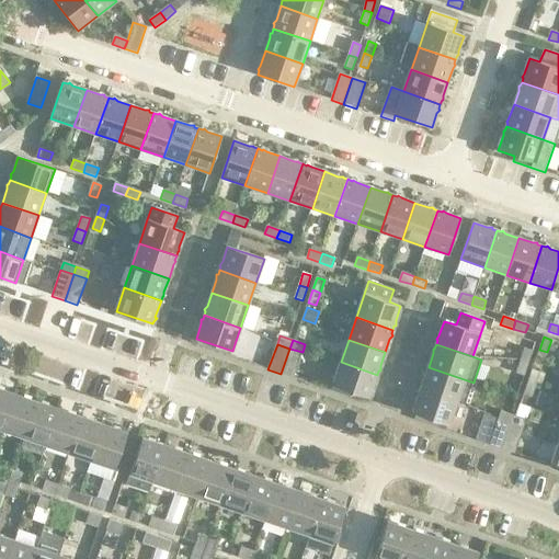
[(303,352),(289,349),(281,374),(293,378),(303,352)]
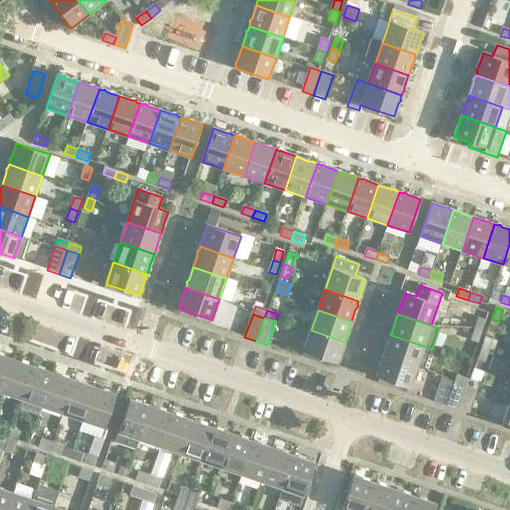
[(479,318),(475,329),(482,332),(486,321),(479,318)]
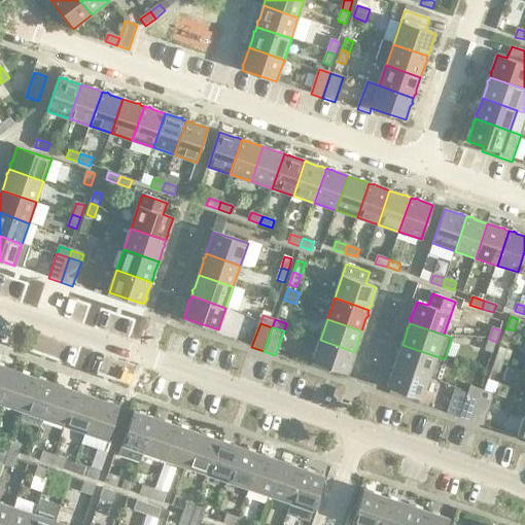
[(496,342),(489,339),(485,351),(492,353),(496,342)]
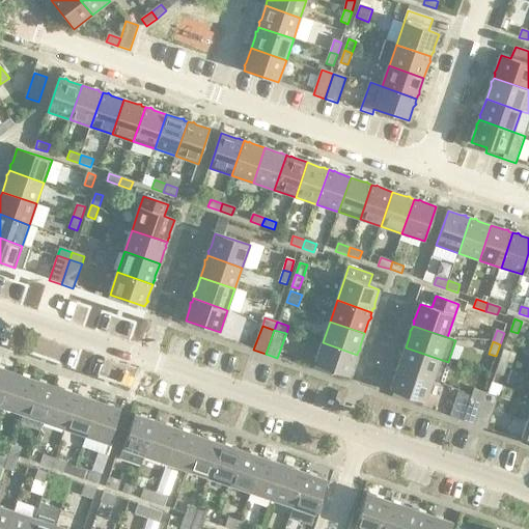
[(357,355),(323,342),(314,365),(350,377),(354,363),(357,359),(356,358),(357,355)]
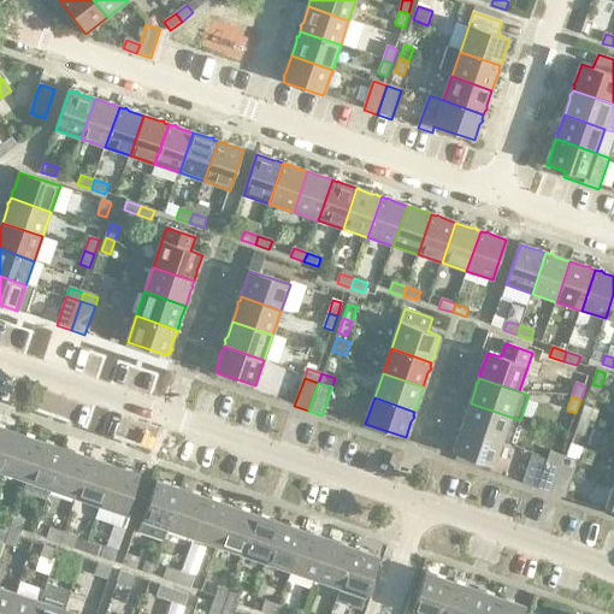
[(524,421),(520,420),(471,403),(465,418),(462,421),(464,423),(462,427),(502,441),(515,446),(524,421)]
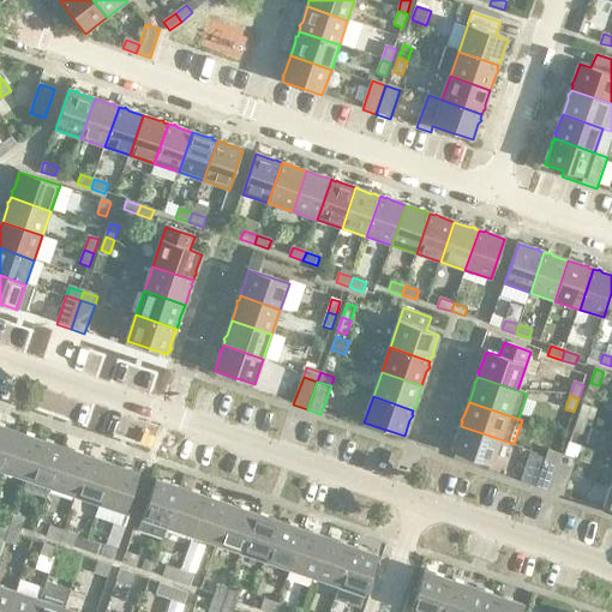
[(592,408),(583,406),(579,419),(587,421),(592,408)]
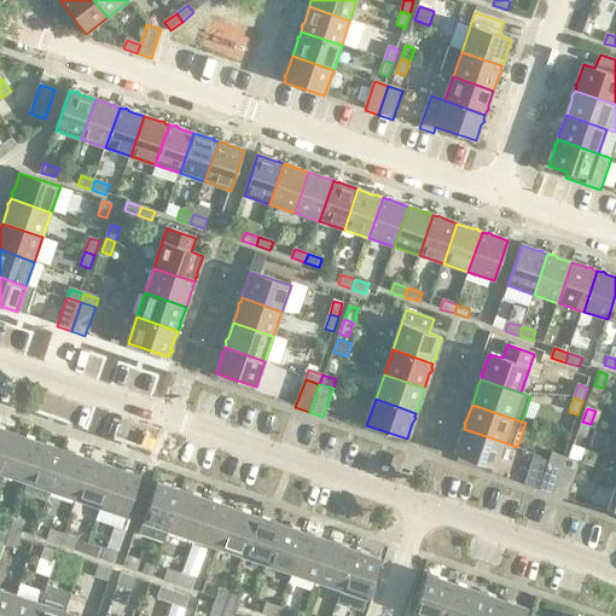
[(591,424),(582,422),(577,435),(586,439),(591,424)]
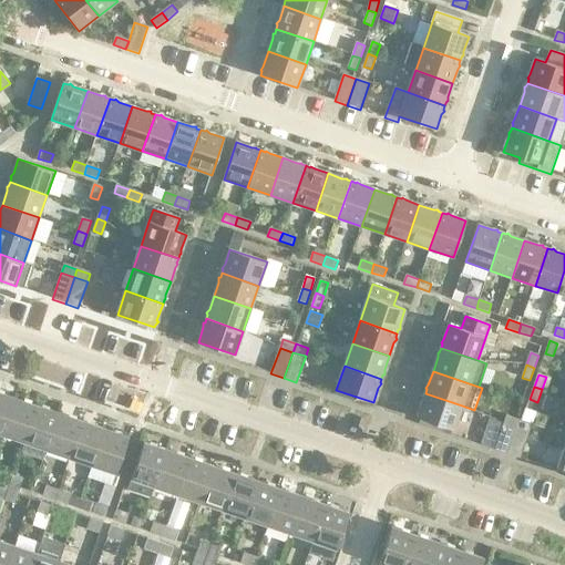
[(14,399),(0,393),(0,433),(2,435),(14,399)]
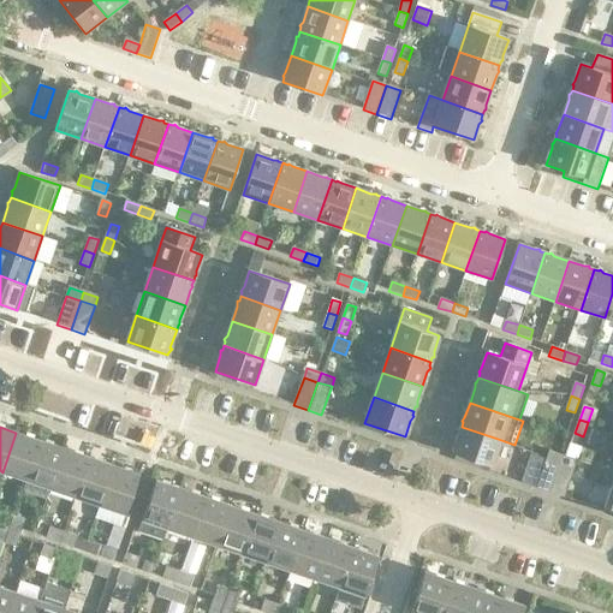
[(501,440),(462,427),(459,432),(458,432),(458,436),(452,453),(493,466),(501,440)]
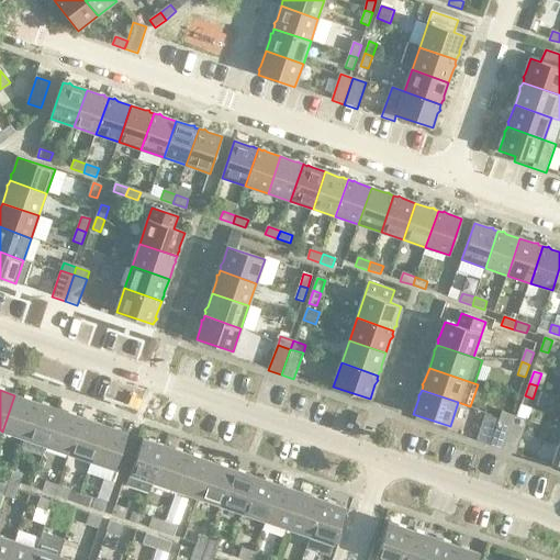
[(36,403),(14,395),(2,432),(24,439),(36,403)]
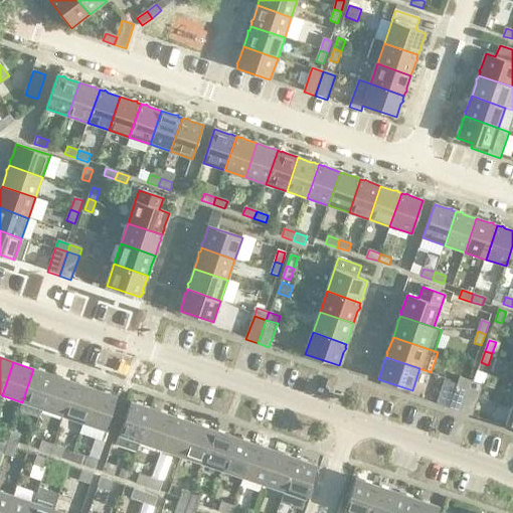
[(54,376),(33,369),(22,402),(18,413),(39,420),(43,409),(54,376)]
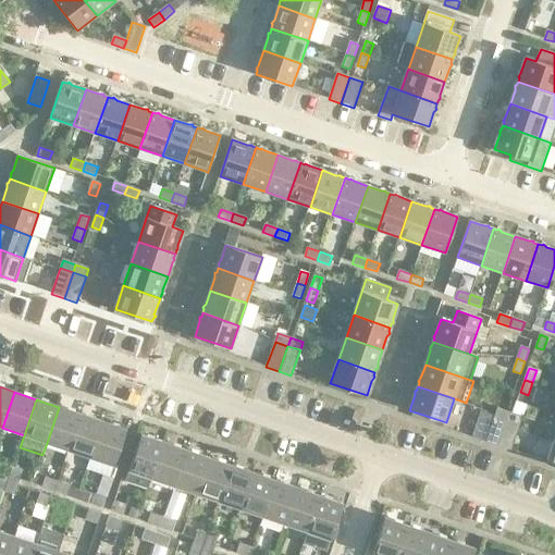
[(81,415),(59,407),(47,443),(69,451),(81,415)]
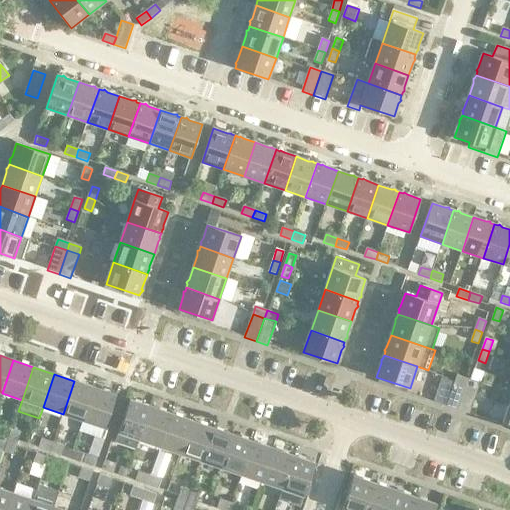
[(457,375),(455,383),(466,387),(469,379),(457,375)]
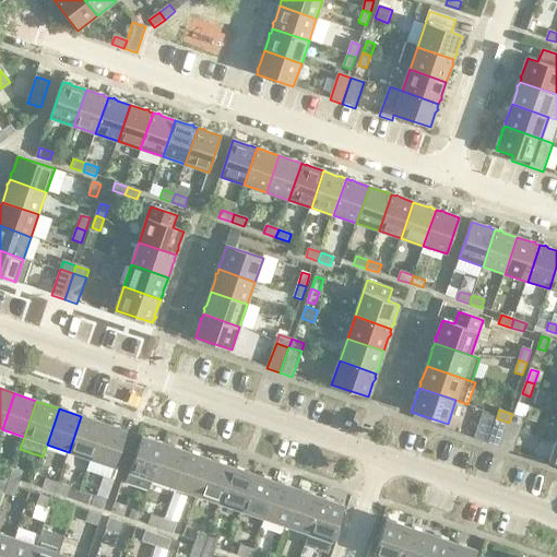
[(524,418),(512,414),(509,423),(522,427),(524,418)]
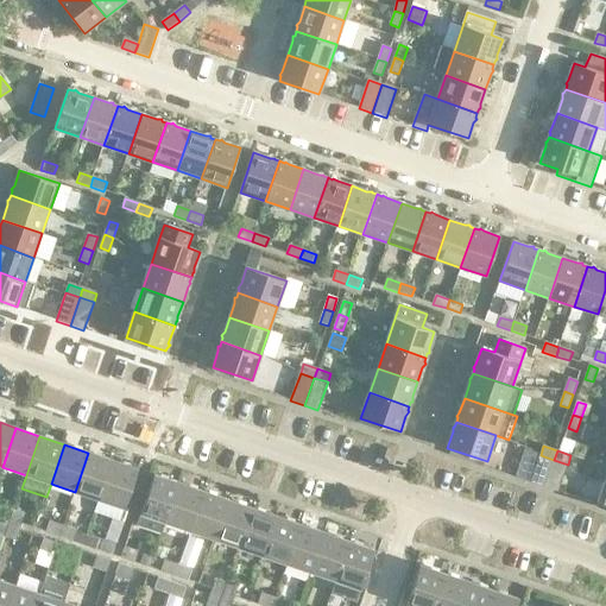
[(113,461),(88,453),(75,492),(100,500),(113,461)]
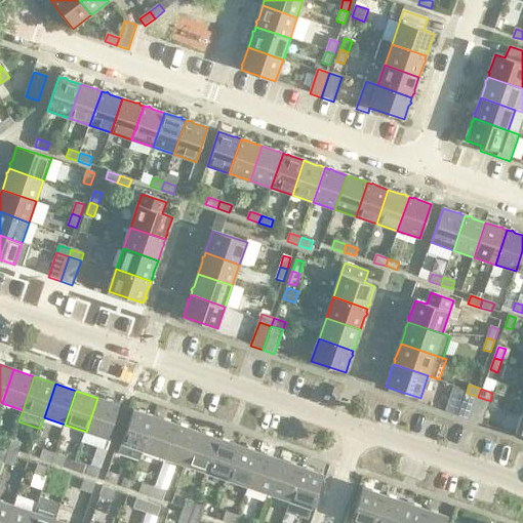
[(478,397),(467,393),(458,416),(470,420),(478,397)]
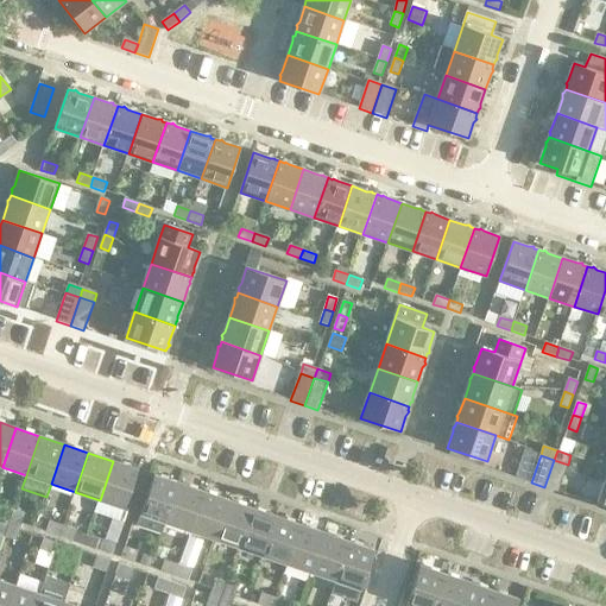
[(568,465),(554,460),(544,487),(559,492),(568,465)]
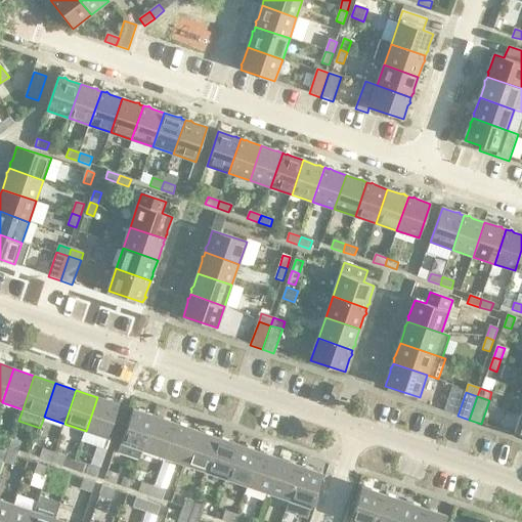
[(119,404),(97,397),(86,431),(107,438),(119,404)]
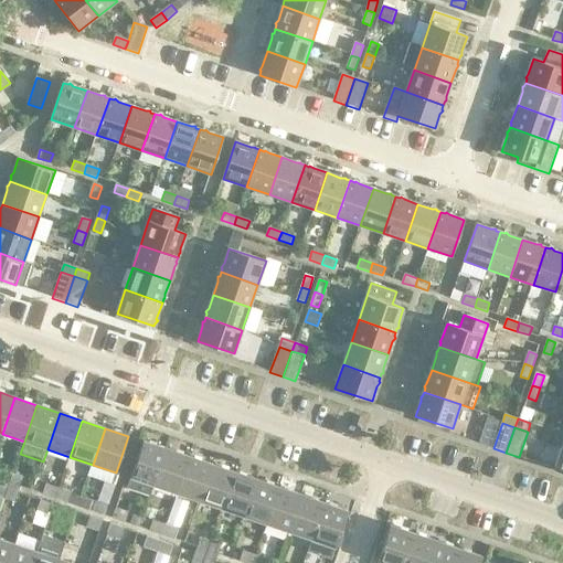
[(144,442),(131,478),(127,490),(150,498),(155,486),(167,449),(144,442)]
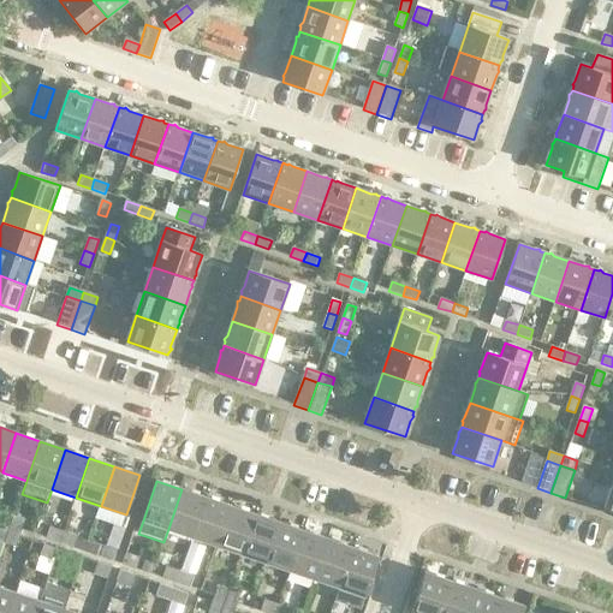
[(206,498),(182,489),(168,529),(192,537),(206,498)]
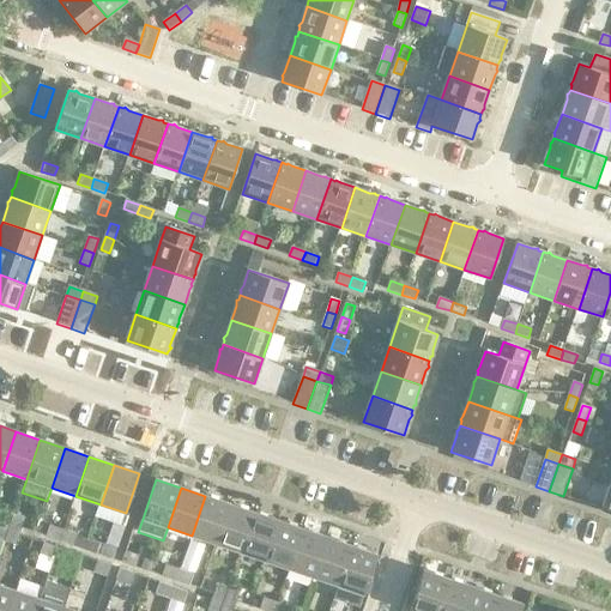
[(230,504),(205,496),(192,536),(217,544),(230,504)]
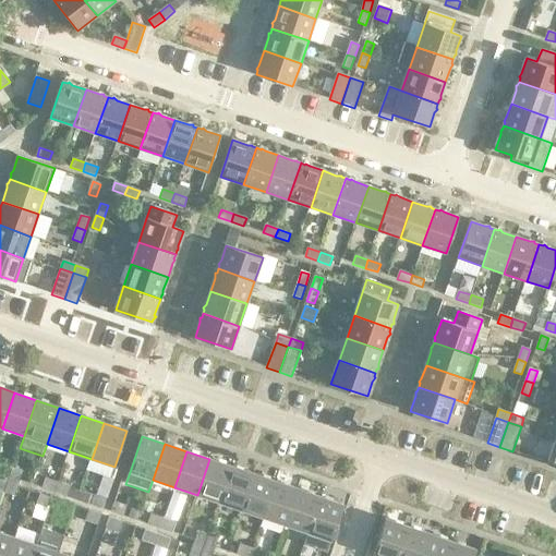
[(231,467),(209,459),(197,495),(219,503),(231,467)]
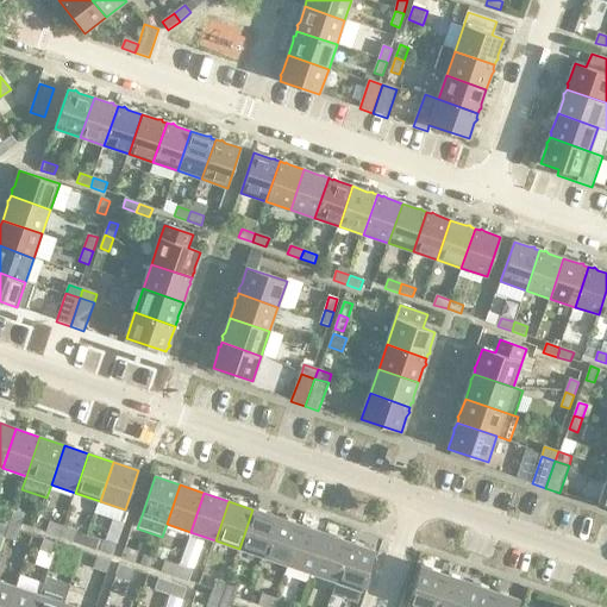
[(4,507),(0,519),(0,520),(10,525),(14,511),(4,507)]
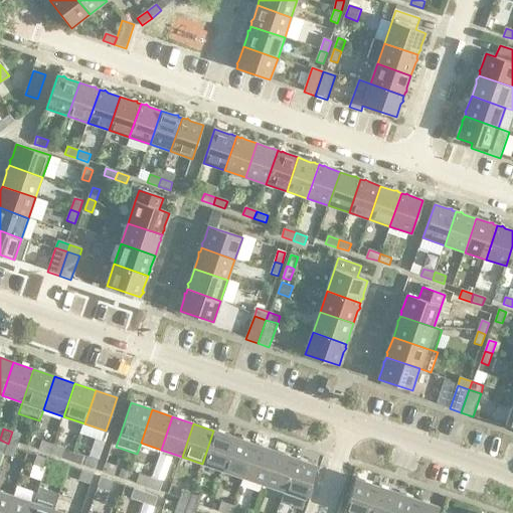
[(234,438),(213,431),(202,464),(223,471),(234,438)]
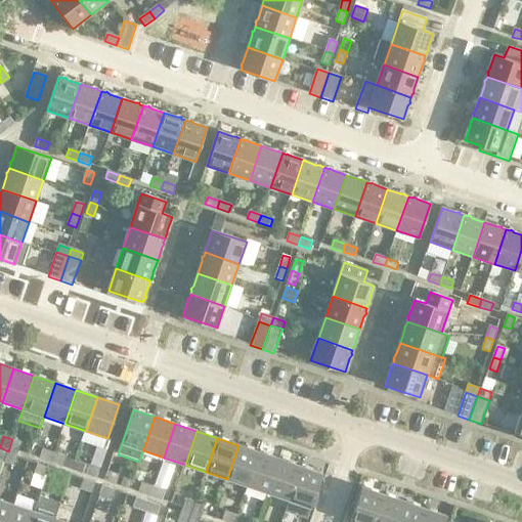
[(22,442),(12,439),(8,451),(17,454),(22,442)]
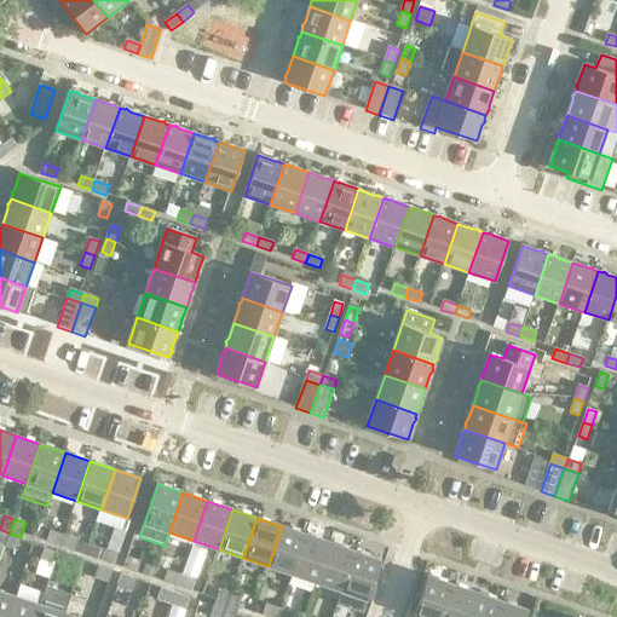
[(306,535),(282,526),(269,566),(293,575),(306,535)]
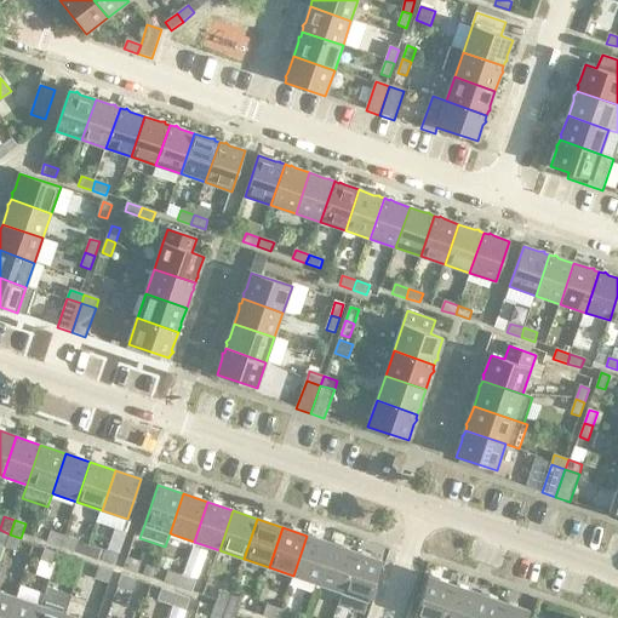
[(10,534),(0,530),(0,545),(5,548),(10,534)]
